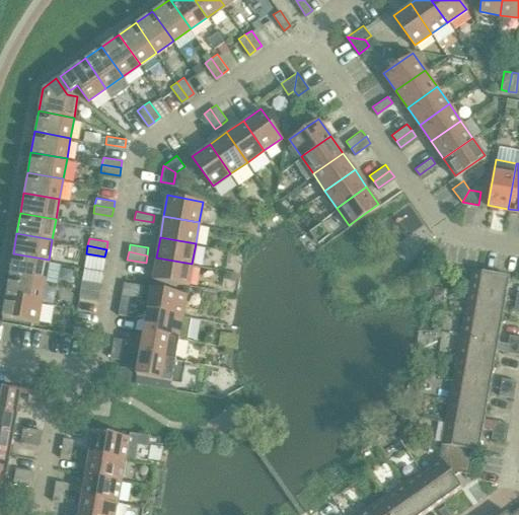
[(45,280),(49,260),(13,253),(9,274),(45,280)]
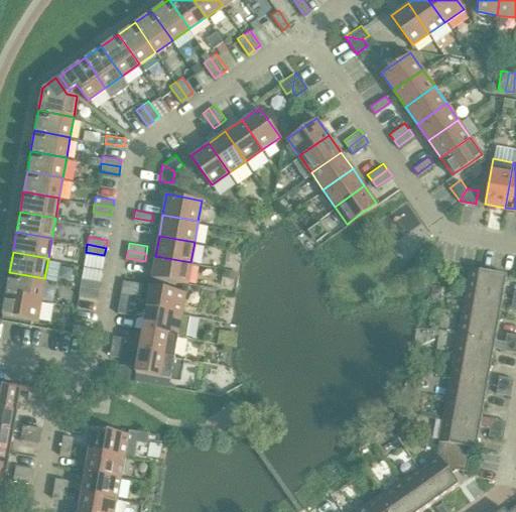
[(187,282),(190,262),(155,256),(151,276),(187,282)]
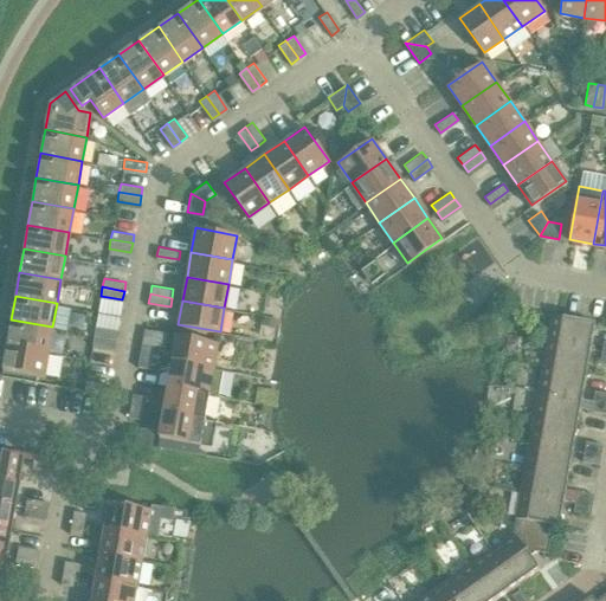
[(590,347),(594,320),(550,312),(546,340),(590,347)]
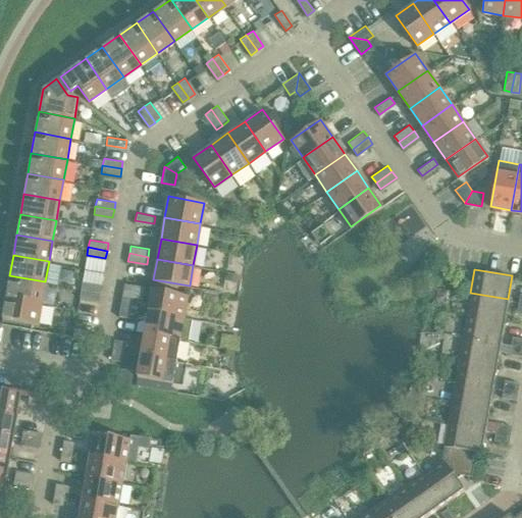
[(42,303),(45,281),(9,275),(5,297),(42,303)]
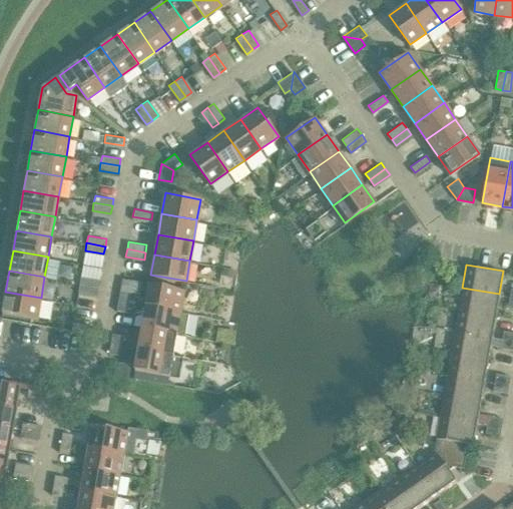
[(98,287),(99,279),(80,276),(79,284),(98,287)]
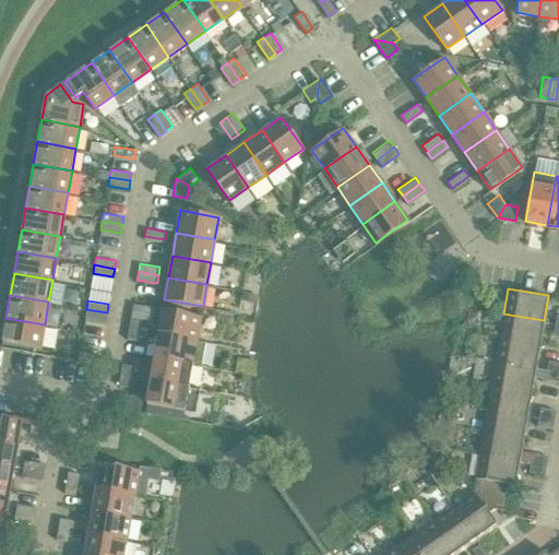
[(197,339),(197,338),(201,315),(163,308),(158,332),(197,339)]
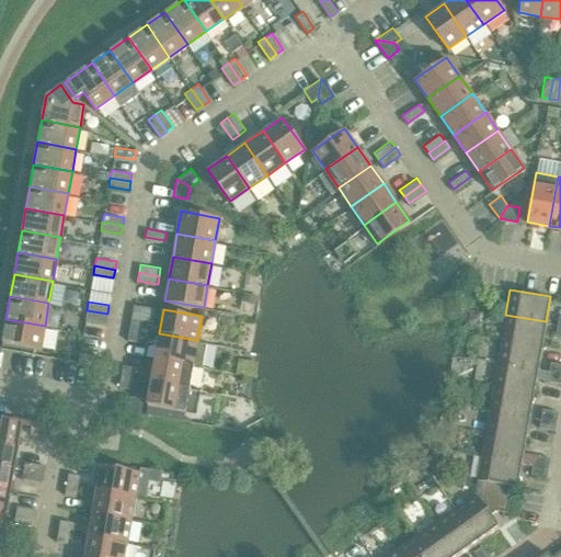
[(105,321),(107,314),(87,310),(86,318),(105,321)]
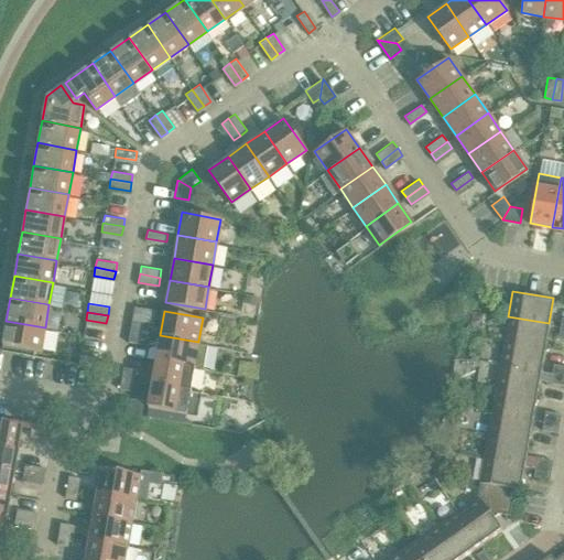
[(544,346),(549,323),(508,316),(505,338),(544,346)]
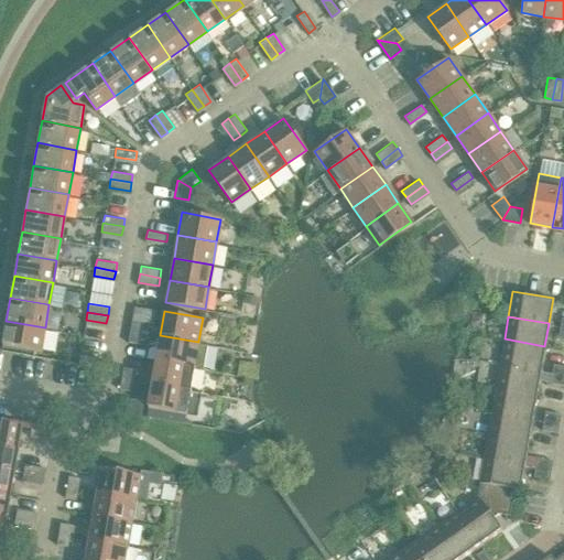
[(141,331),(143,321),(131,319),(130,330),(141,331)]
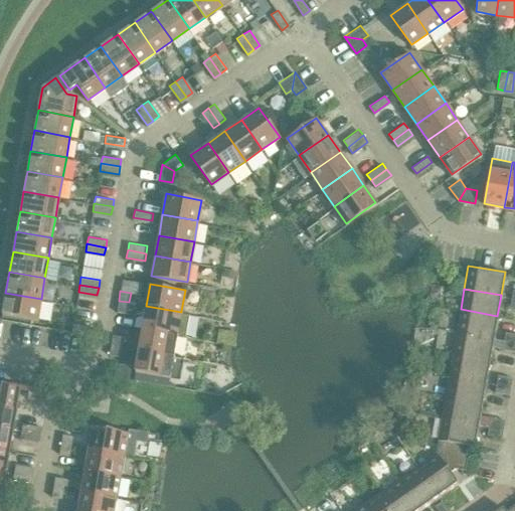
[(37,319),(41,299),(5,293),(2,313),(37,319)]
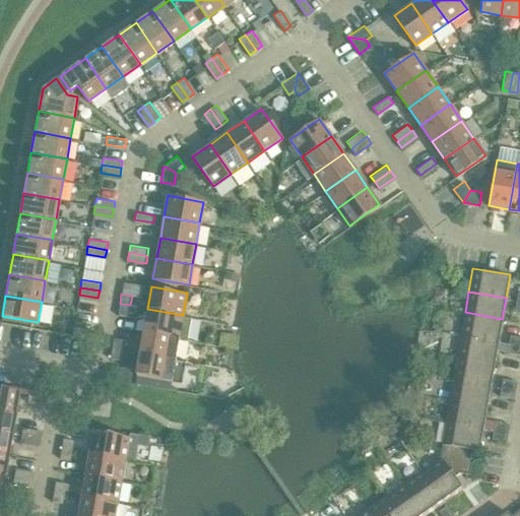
[(128,315),(130,305),(120,304),(118,313),(128,315)]
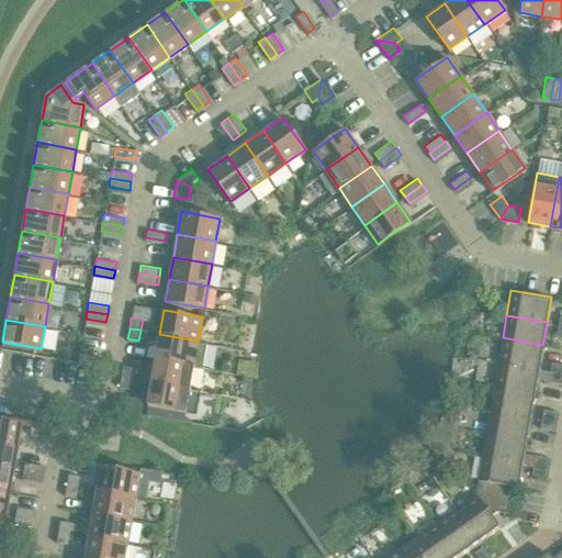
[(202,366),(206,342),(198,339),(198,341),(159,334),(155,357),(193,364),(193,365),(202,366)]
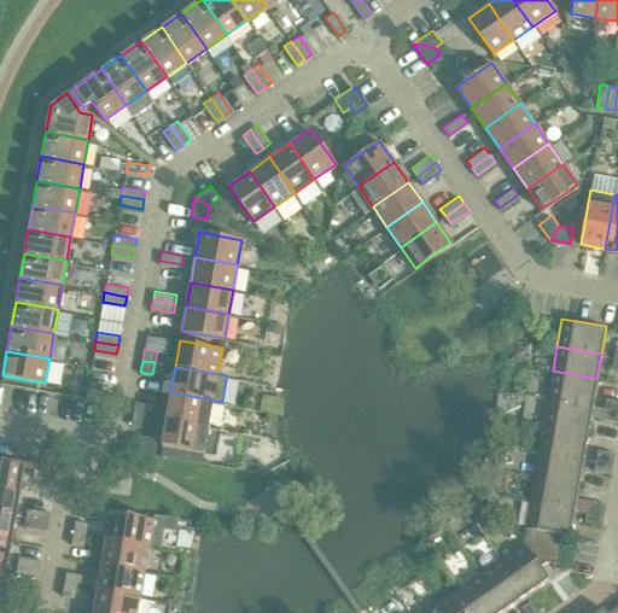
[(592,404),(596,379),(553,371),(548,397),(592,404)]
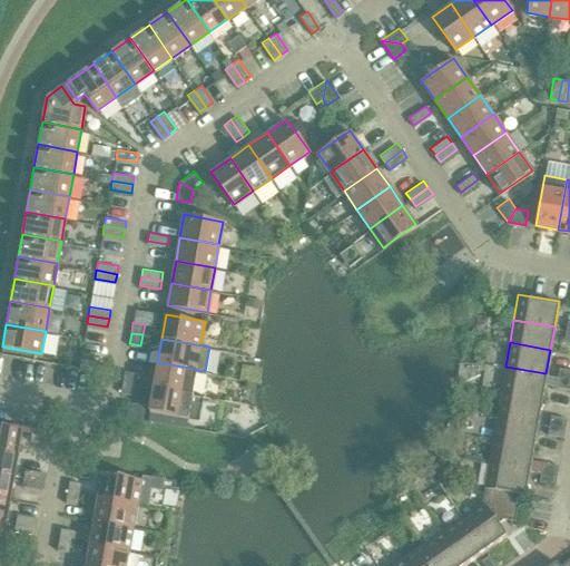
[(100,369),(101,361),(80,358),(79,366),(100,369)]
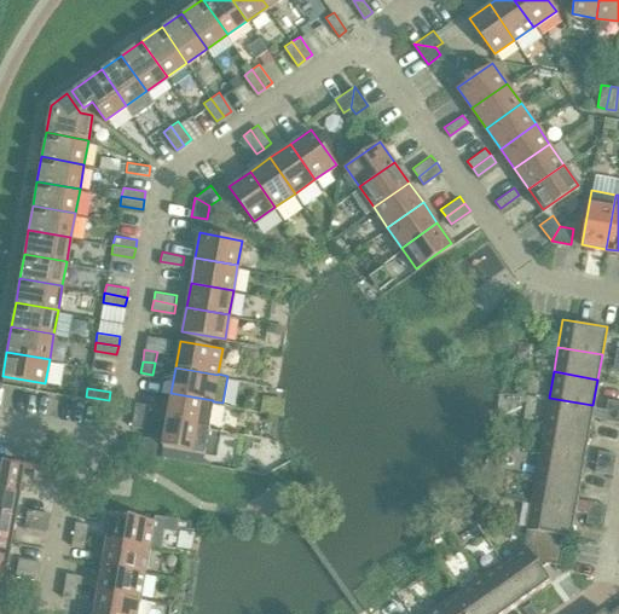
[(208,426),(213,401),(213,400),(171,393),(167,418),(208,426)]
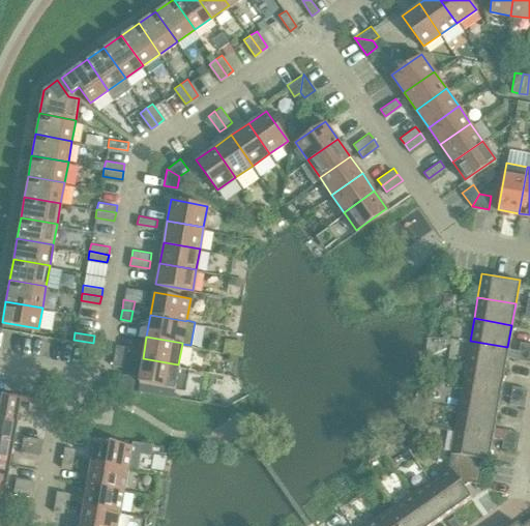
[(504,369),(507,347),(470,341),(466,362),(504,369)]
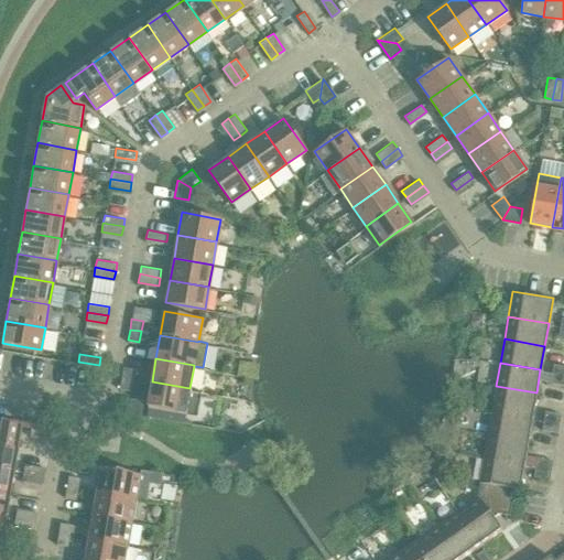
[(563,374),(563,364),(553,363),(552,372),(563,374)]
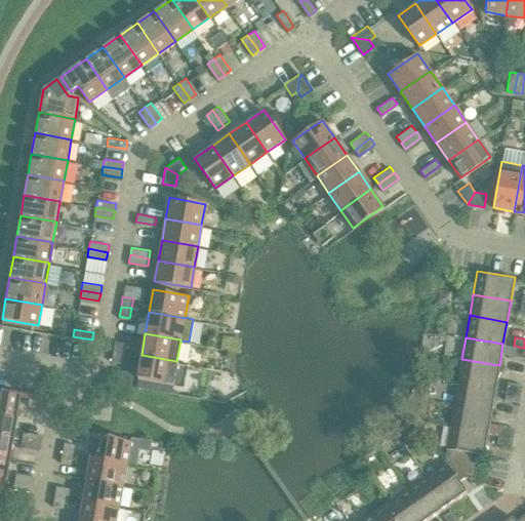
[(123,352),(125,343),(115,341),(113,350),(123,352)]
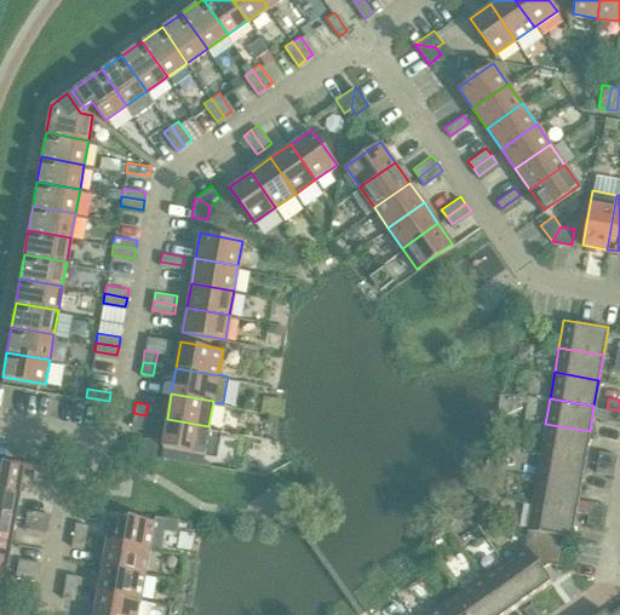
[(619,421),(619,411),(607,408),(604,419),(619,421)]
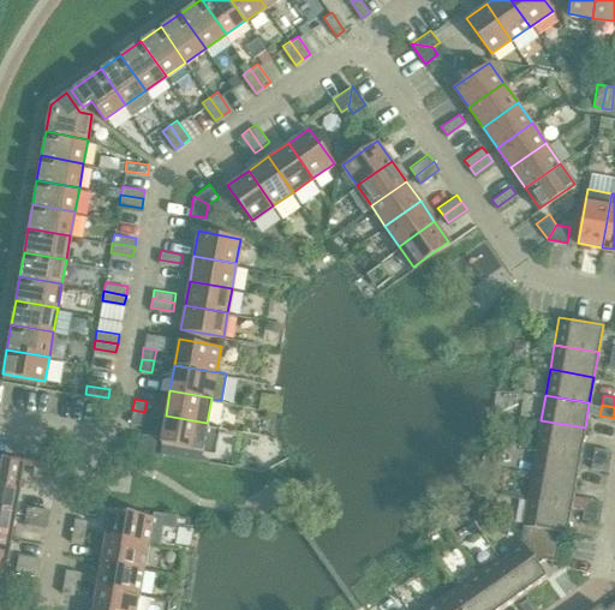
[(143,424),(144,412),(132,410),(130,422),(143,424)]
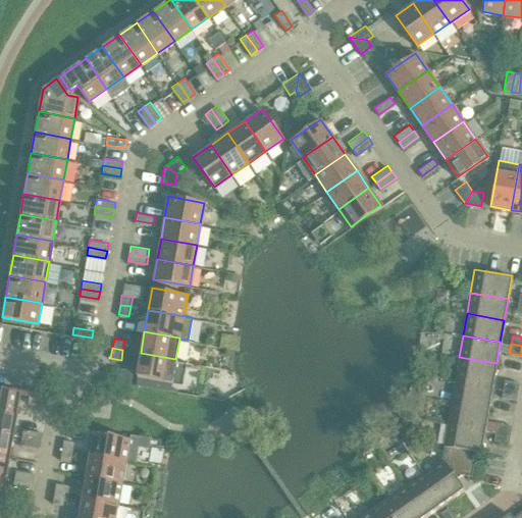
[(171,381),(174,364),(175,359),(141,353),(137,375),(171,381)]
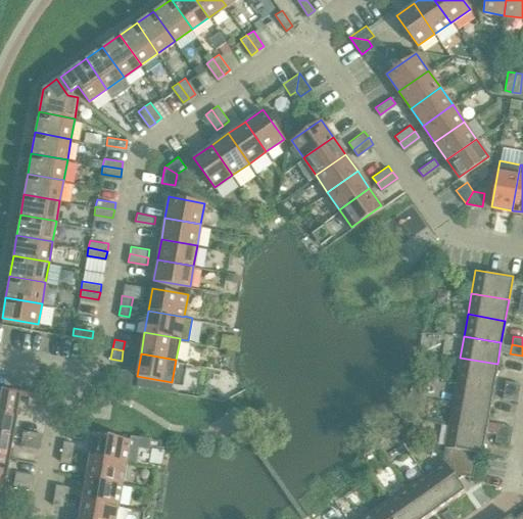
[(493,386),(497,365),(497,364),(460,358),(456,379),(493,386)]
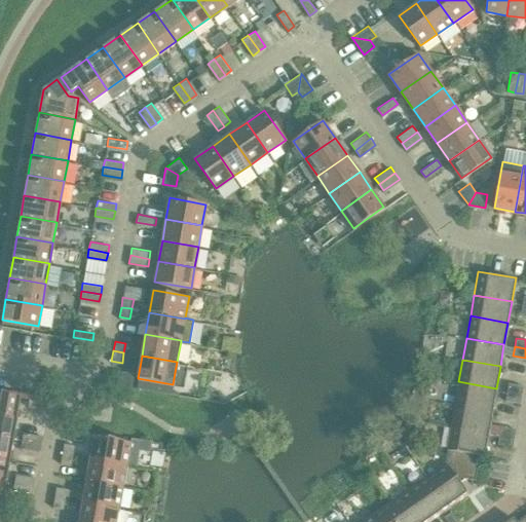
[(492,410),(496,388),(458,381),(455,404),(492,410)]
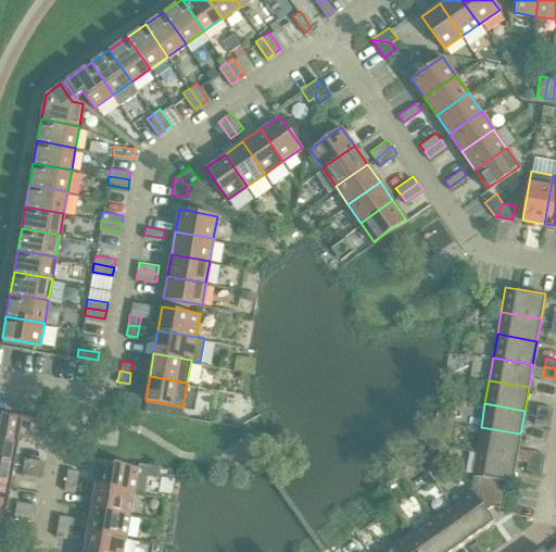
[(552,415),(553,406),(536,403),(535,413),(552,415)]
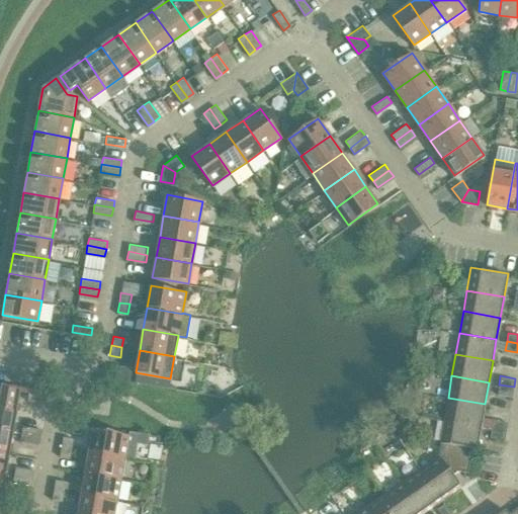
[(512,396),(514,387),(499,384),(498,393),(512,396)]
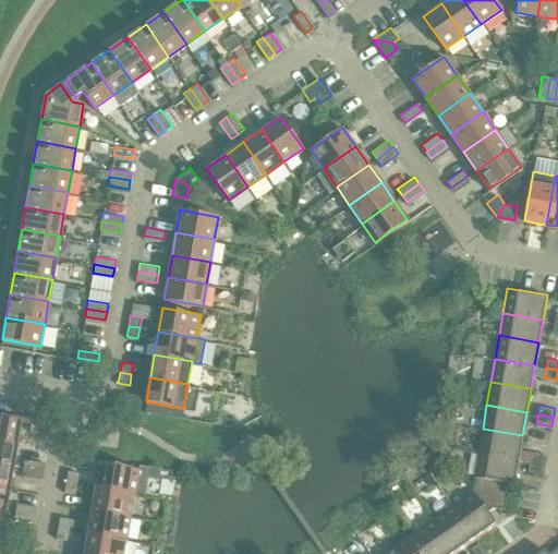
[(0,437),(17,442),(21,420),(0,416),(0,437)]
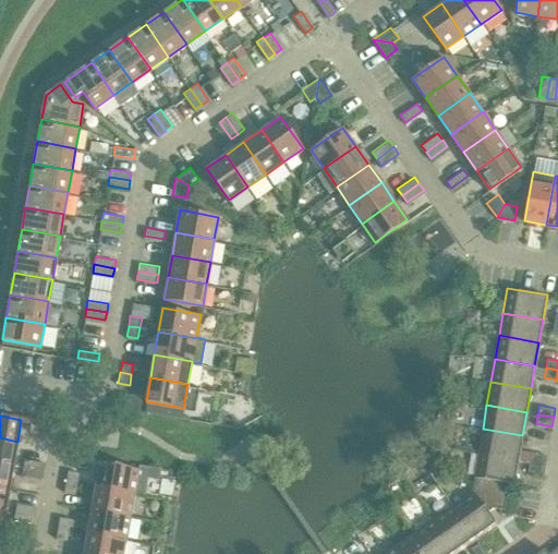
[(50,434),(51,425),(31,422),(29,430),(50,434)]
